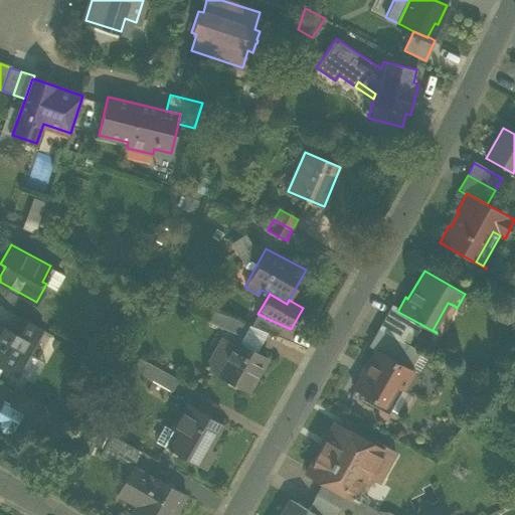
[(437,332),(439,334),(455,306),(448,303),(433,330),(437,332)]
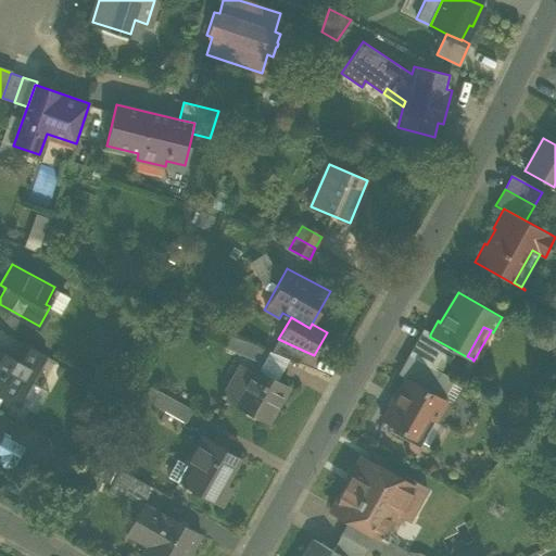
[(422,330),(416,341),(440,354),(439,356),(447,361),(454,350),(430,337),(430,335),(422,330)]
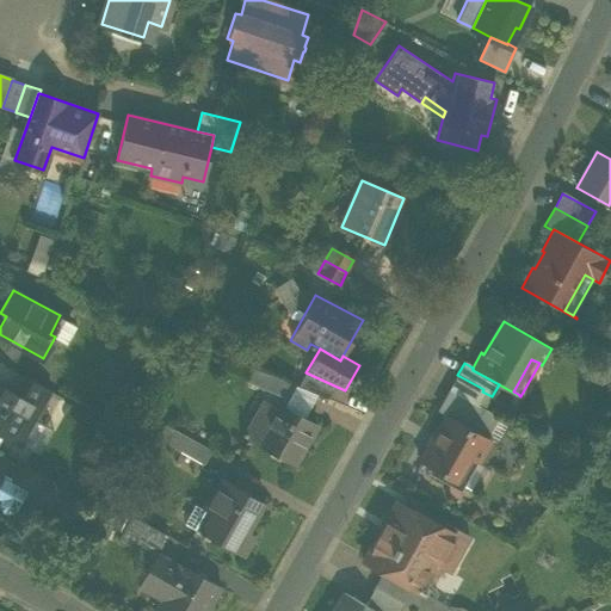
[(298,387),(327,399),(334,386),(306,372),(298,387)]
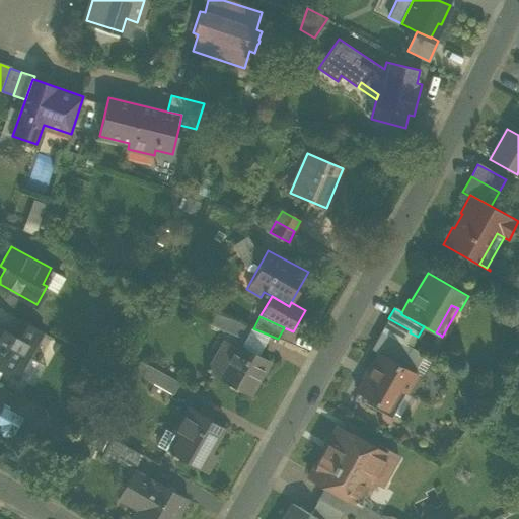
[(224,328),(244,338),(250,327),(228,318),(224,328)]
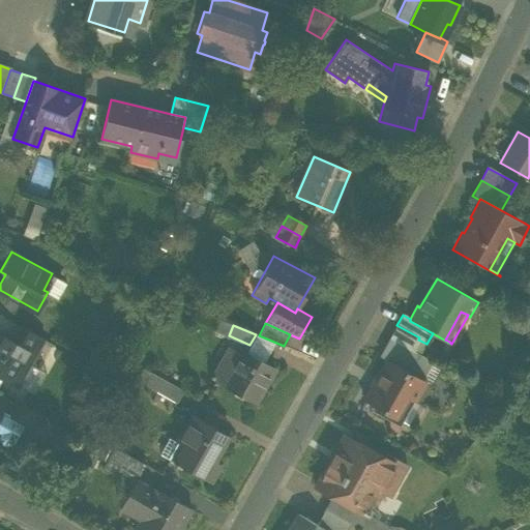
[(412,350),(418,340),(419,337),(396,325),(390,337),(412,350)]
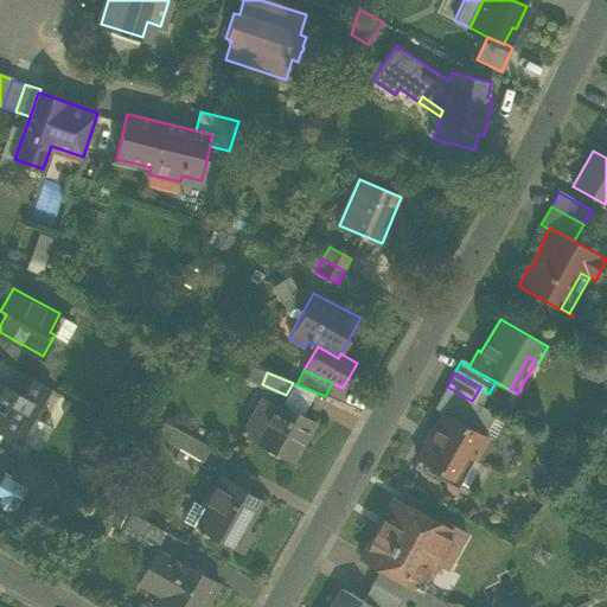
[(20,385),(44,398),(50,389),(51,389),(51,388),(27,375),(20,385)]
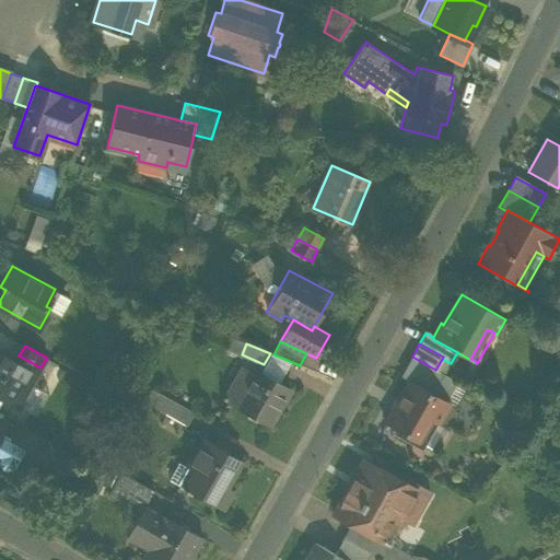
[(0,396),(20,408),(21,407),(12,403),(23,384),(30,388),(41,368),(19,356),(15,361),(0,352),(0,396)]
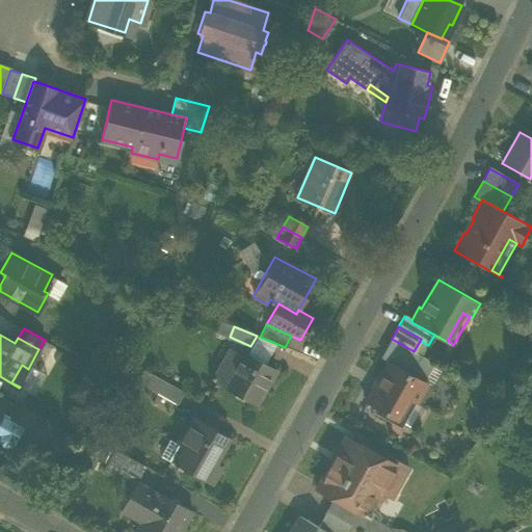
[(420,355),(414,351),(392,339),(381,357),(388,361),(409,373),(420,355)]
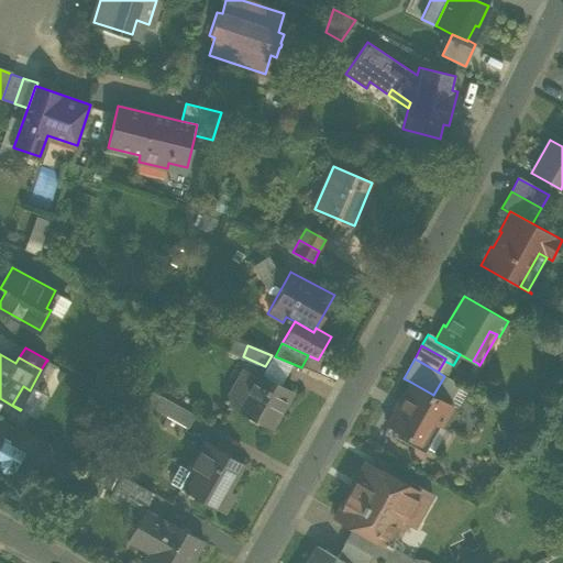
[(239,408),(272,428),(293,390),(260,372),(239,408)]
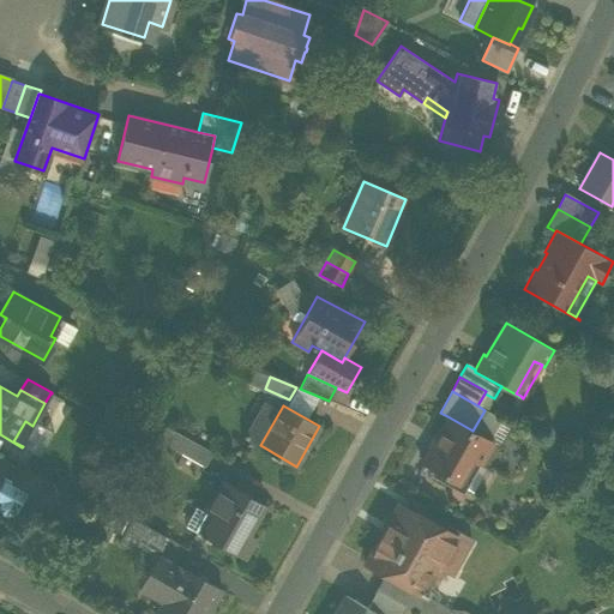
[(432,470),(457,483),(471,459),(479,464),(480,464),(481,463),(480,463),(491,443),(492,443),(493,441),(473,431),(447,416),(446,417),(447,419),(422,463),(422,462),(421,463),(432,470)]
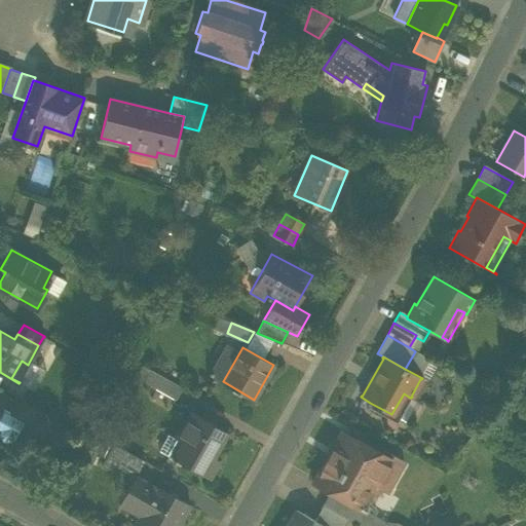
[(11,378),(20,382),(29,365),(28,365),(22,361),(11,378)]
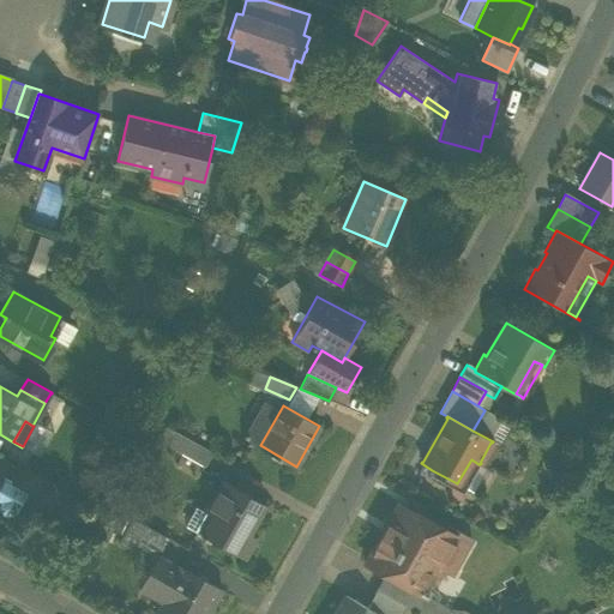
[(168,446),(180,452),(187,438),(176,432),(168,446)]
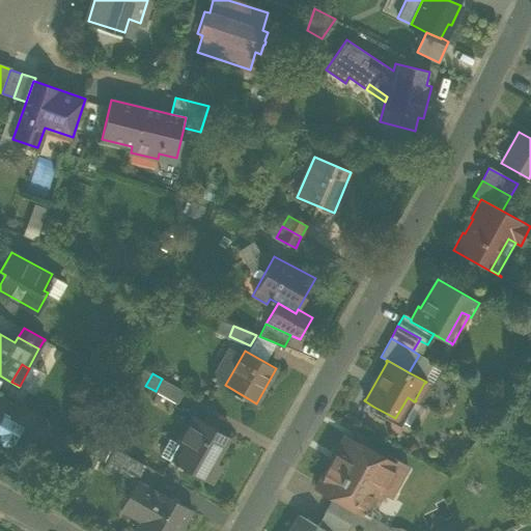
[(183,391),(162,379),(156,391),(176,402),(183,391)]
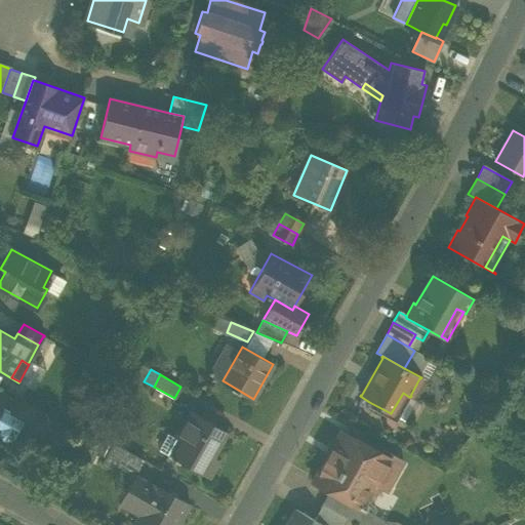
[(391,413),(369,402),(366,406),(395,421),(409,397),(403,393),(391,413)]
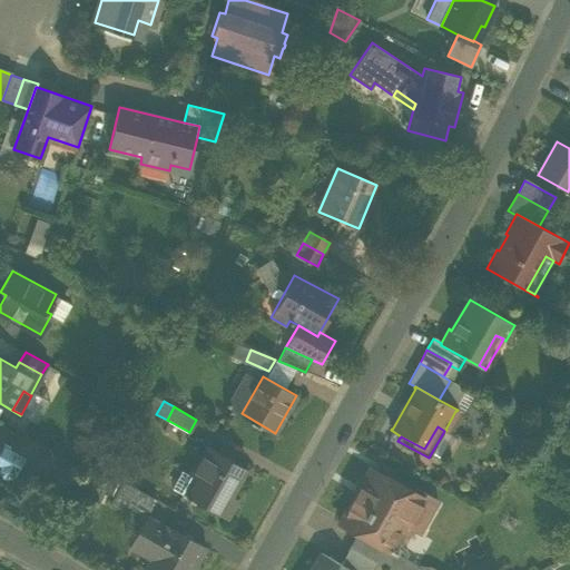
[(10,449),(2,444),(0,448),(0,474),(2,478),(7,479),(11,478),(15,474),(23,458),(9,450),(10,449)]
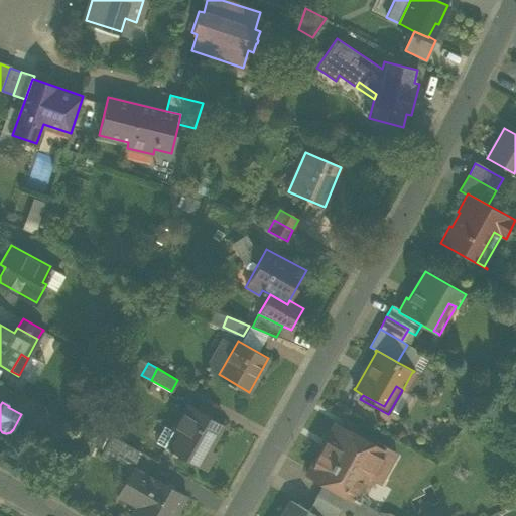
[(172,429),(173,430),(179,433),(170,449),(204,469),(214,452),(209,447),(223,423),(187,403),(172,429)]
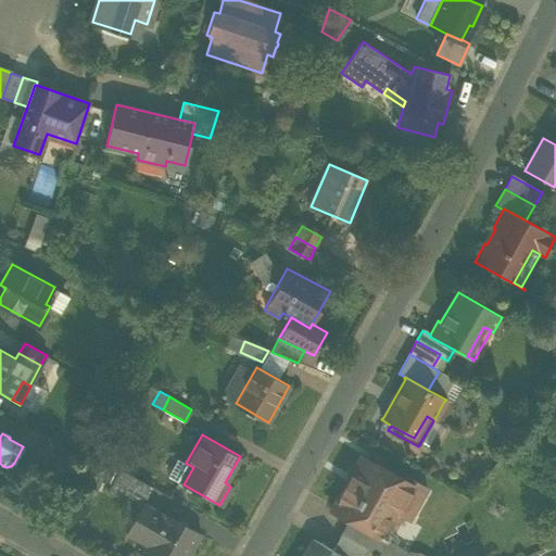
[(384,539),(390,541),(391,539),(391,533),(388,532),(399,514),(408,519),(426,488),(408,478),(405,482),(395,477),(395,476),(359,456),(351,472),(350,472),(350,474),(354,476),(350,483),(345,481),(344,482),(345,482),(330,509),(349,520),(365,529),(384,539)]
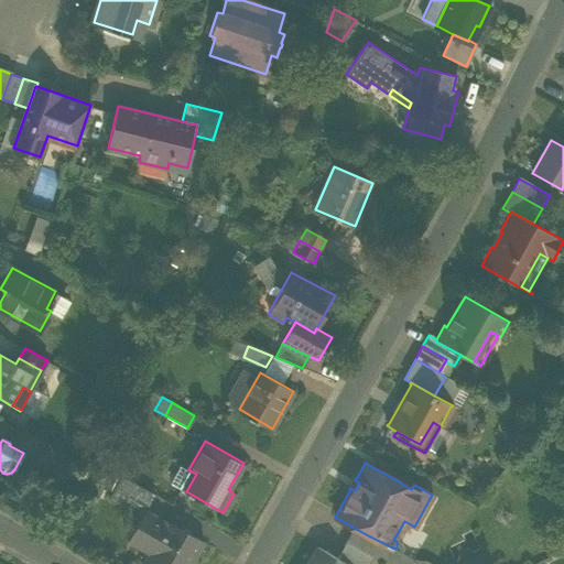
[(170,483),(186,491),(196,474),(190,470),(180,465),(170,483)]
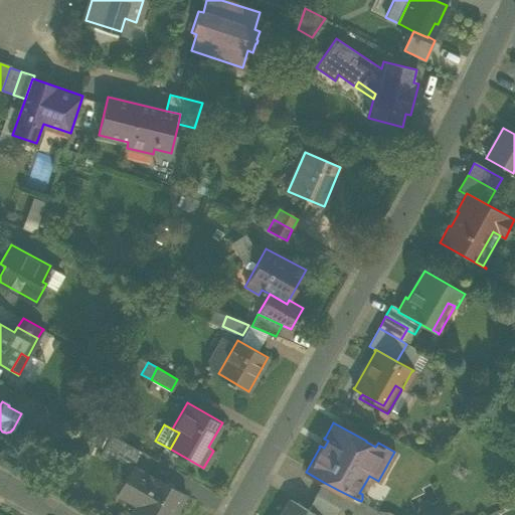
[(101,456),(125,470),(137,450),(113,436),(101,456)]
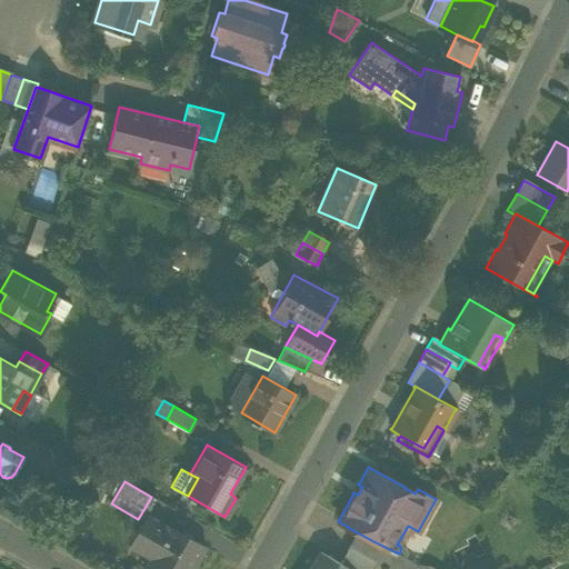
[(362,487),(358,485),(353,492),(358,495),(362,487)]
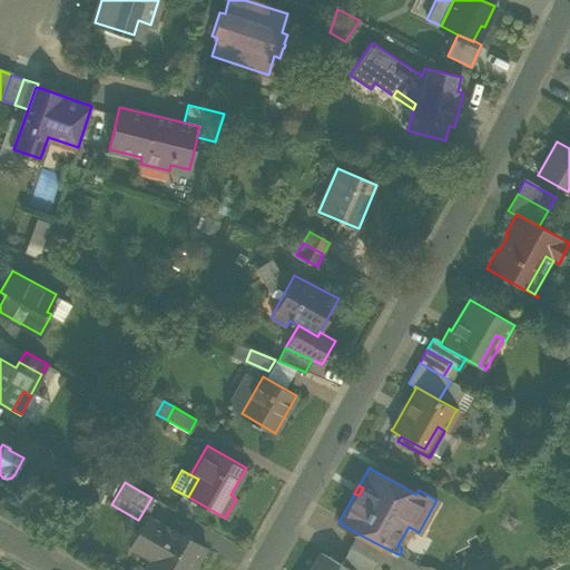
[(147,569),(193,569),(198,560),(196,559),(203,548),(205,549),(206,547),(172,527),(169,530),(147,517),(136,536),(159,549),(153,561),(147,569)]
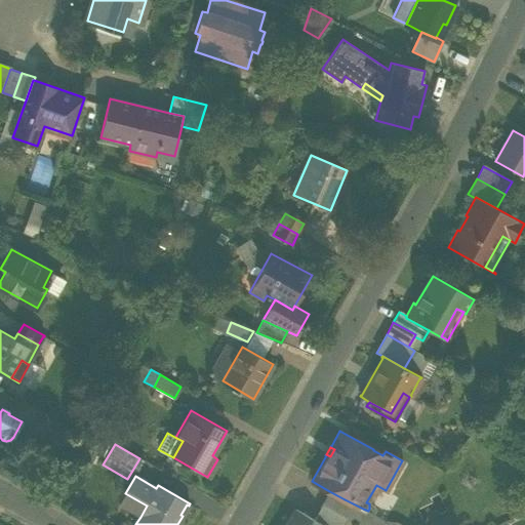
[(329,491),(321,505),(346,519),(357,524),(380,524),(384,520),(368,511),(363,509),(345,499),(329,491)]
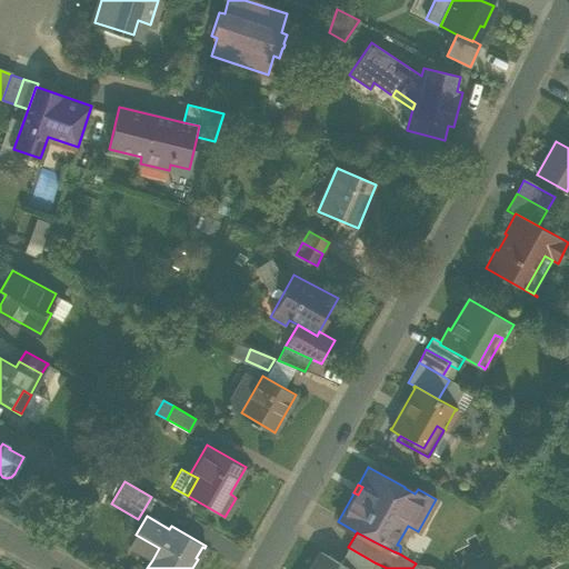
[(159,548),(136,535),(129,547),(152,560),(159,548)]
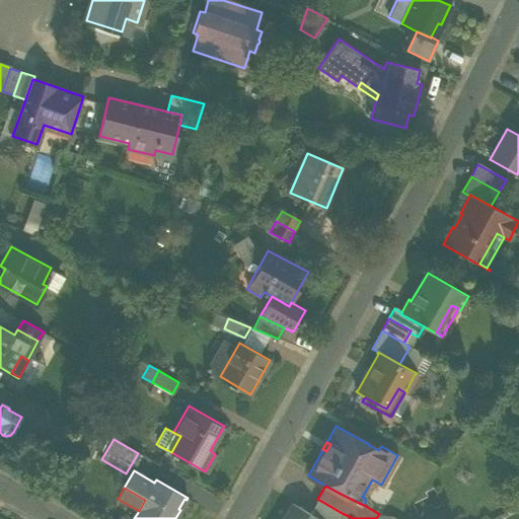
[(338,518),(342,513),(317,499),(310,513),(320,518),(338,518)]
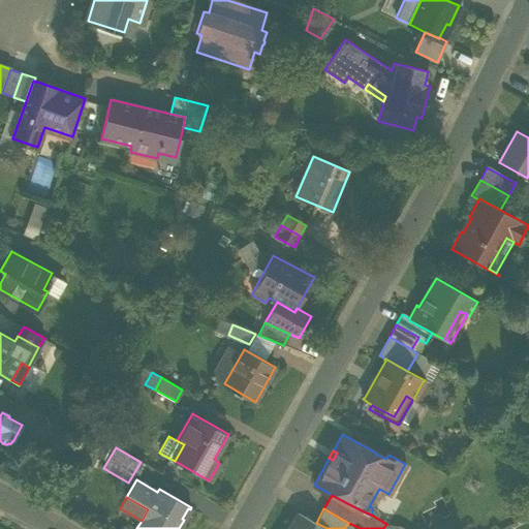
[(288,528),(298,512),(296,511),(285,528),(288,528)]
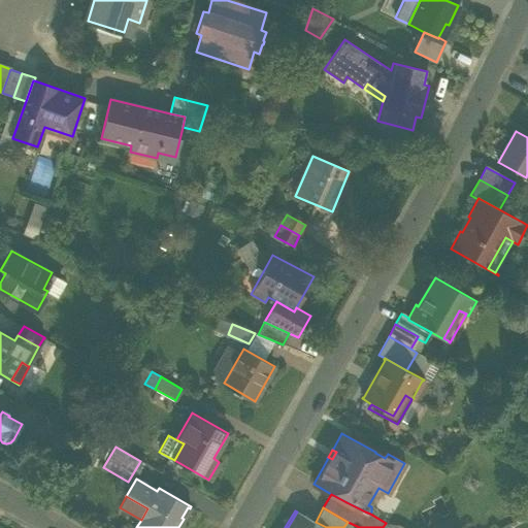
[(326,527),(316,522),(297,512),(288,527),(326,527)]
